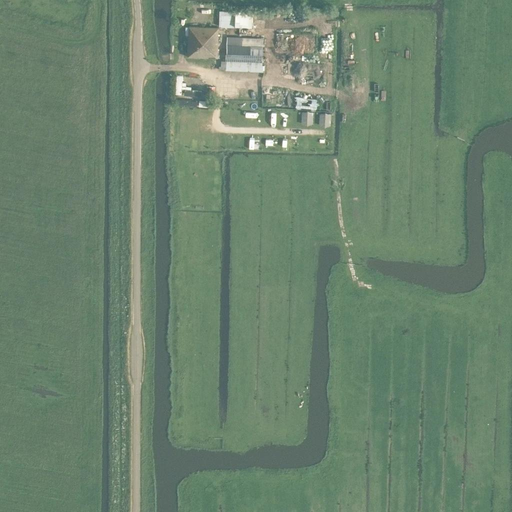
[(219,11),(219,26),(252,28),(253,12),(219,11)]
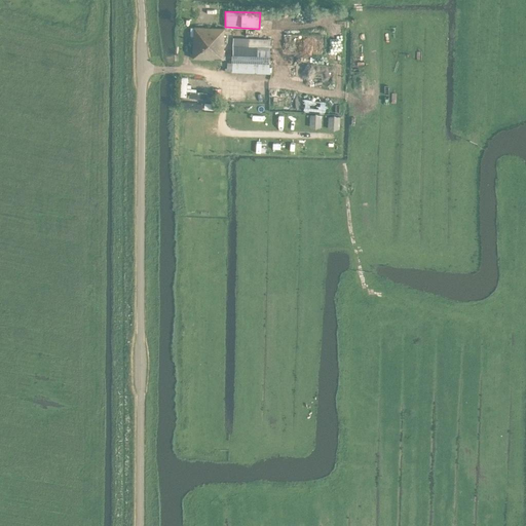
[(190,28),(190,36),(192,36),(192,59),(223,60),(224,28),(190,28)]
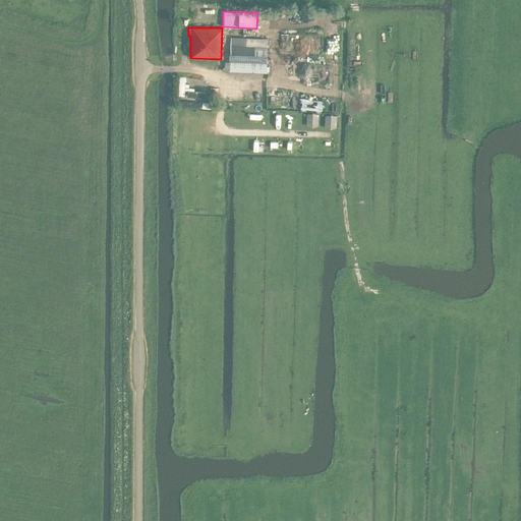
[(230,38),(229,71),(268,73),(269,67),(267,67),(268,40),(268,39),(230,38)]
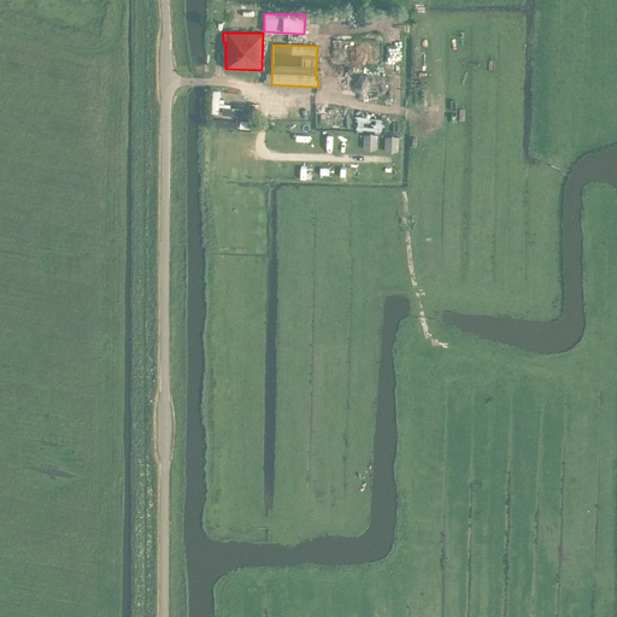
[(222,106),(221,113),(241,116),(242,109),(222,106)]
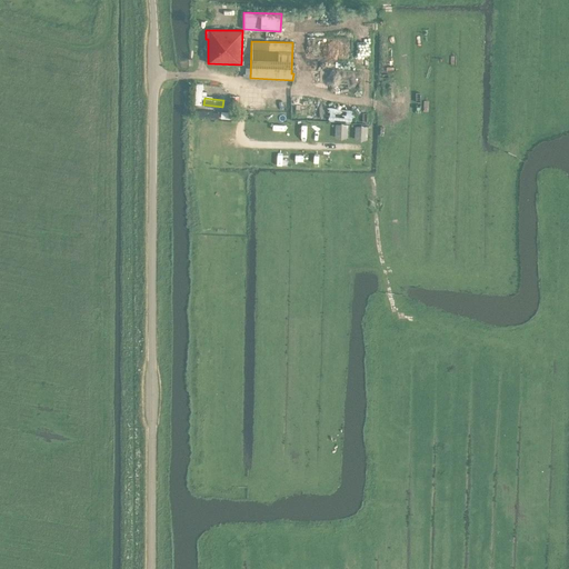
[(320,105),(320,117),(349,119),(349,118),(353,118),(353,108),(320,105)]
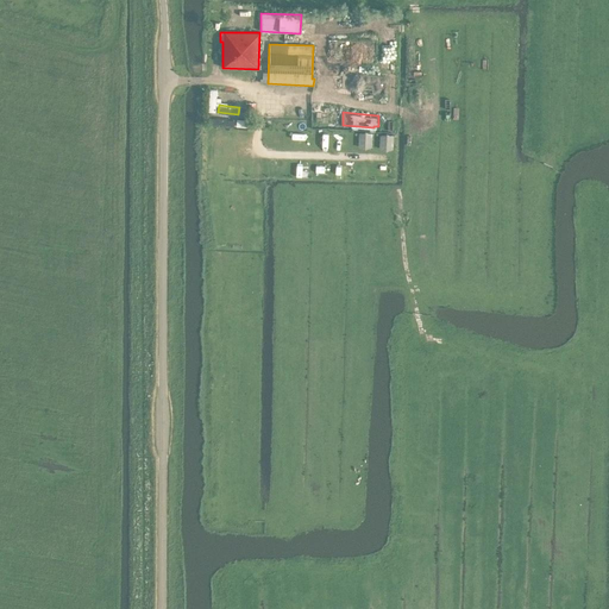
[(374,132),(359,132),(359,145),(372,146),(374,132)]
